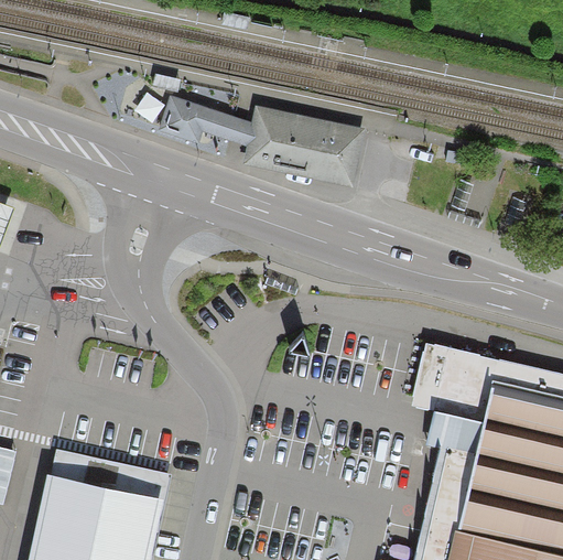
[(203,131),(252,148),(257,127),(171,99),(160,131),(198,144),(203,131)]
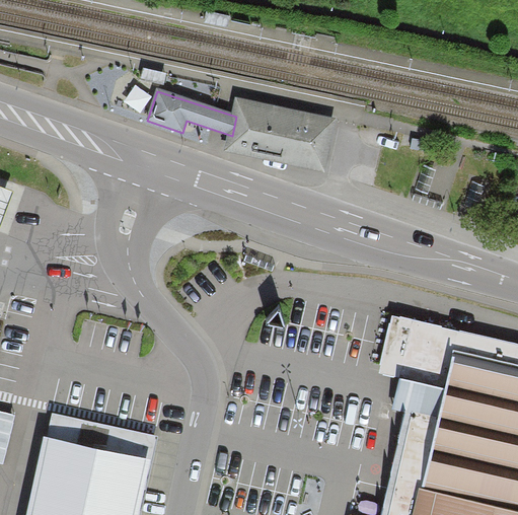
[(133,95),(132,115),(149,115),(149,95),(133,95)]
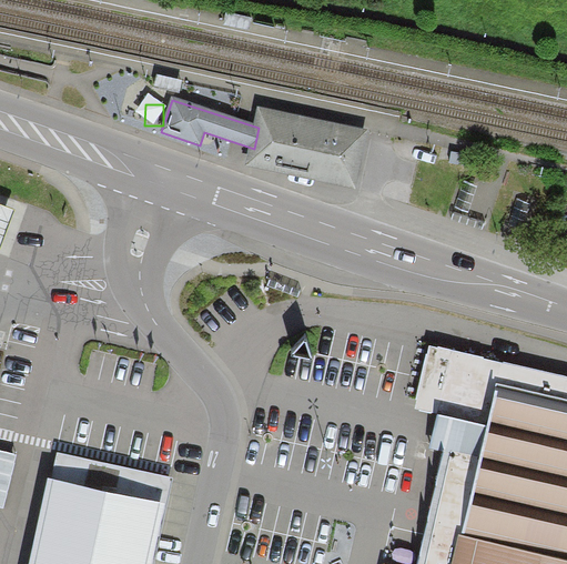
[(355,133),(262,114),(259,128),(254,149),(251,167),(345,185),(355,133)]
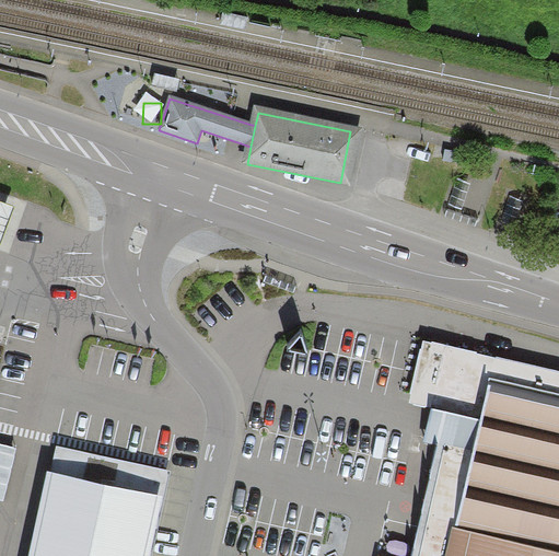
[(472,185),(456,181),(447,208),(462,213),(466,199),(472,185)]
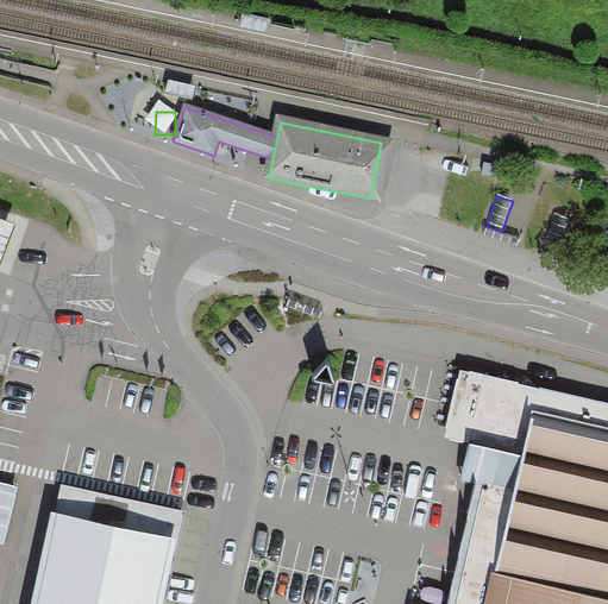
[(553,208),(544,243),(562,246),(570,213),(553,208)]
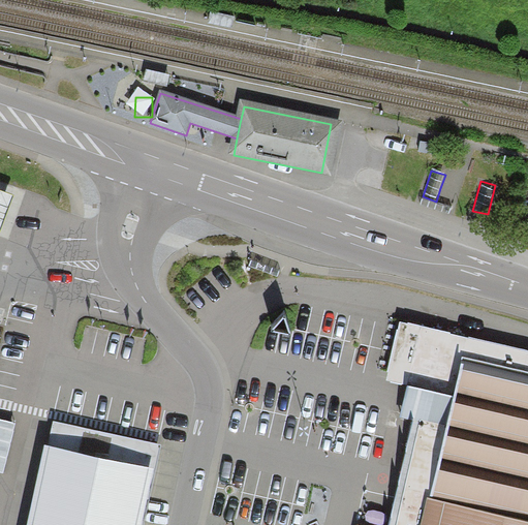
[(0,222),(2,217),(11,189),(0,184),(0,222)]
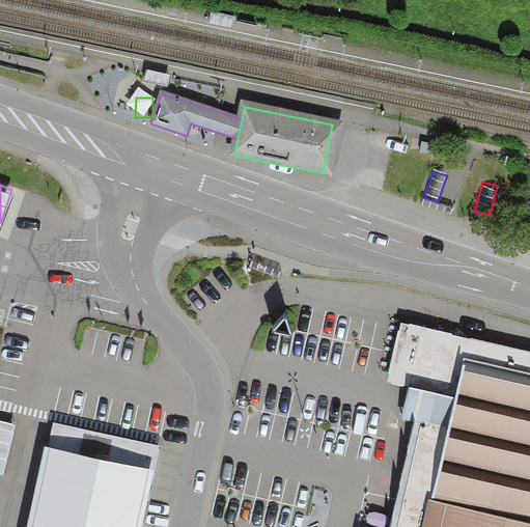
[(280,275),(251,265),(249,272),(278,282),(280,275)]
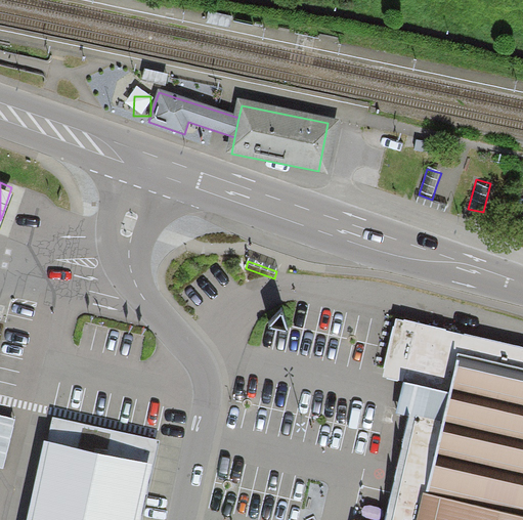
[(522,519),(522,347),(397,320),(384,372),(388,373),(404,377),(400,394),(396,409),(417,413),(413,428),(406,459),(399,489),(393,516),(392,519),(382,519),(522,519)]
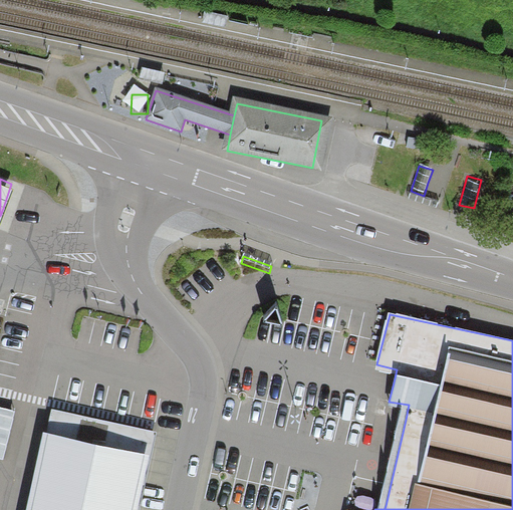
[(129,509),(148,429),(121,424),(67,412),(48,408),(25,509),(129,509)]
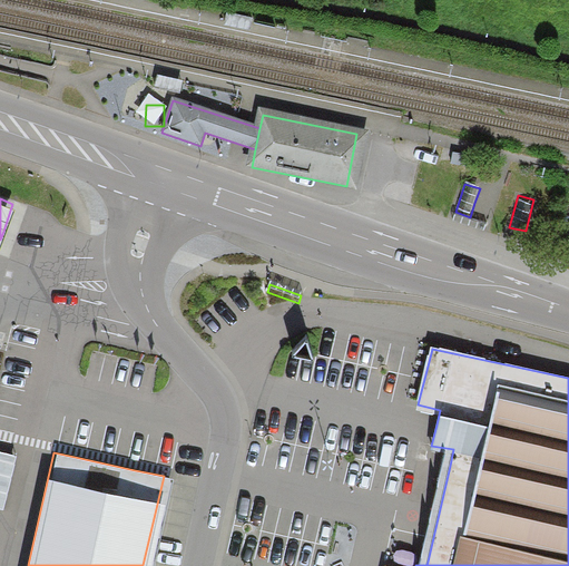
[(0,510),(1,510),(13,462),(0,458),(0,510)]
